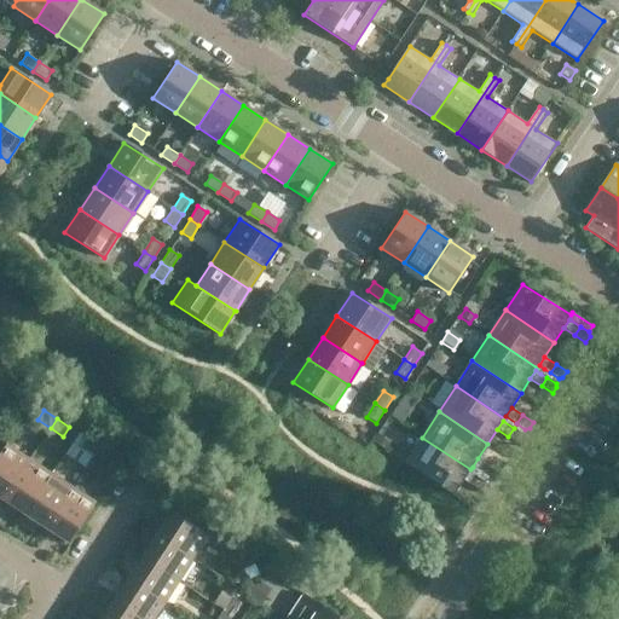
[(524,438),(522,434),(514,428),(508,437),(519,444),(524,438)]
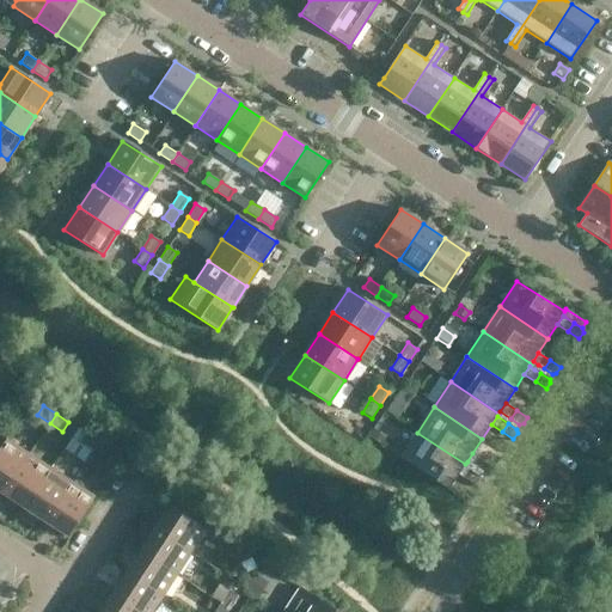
[(464,466),(465,464),(417,433),(401,459),(448,490),(458,475),(464,466)]
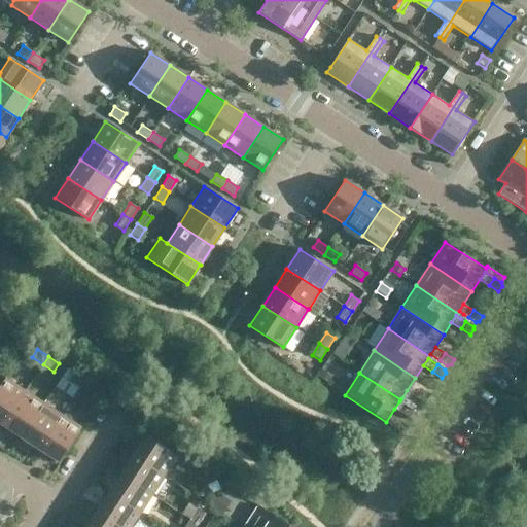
[(80,388),(85,381),(74,374),(69,381),(80,388)]
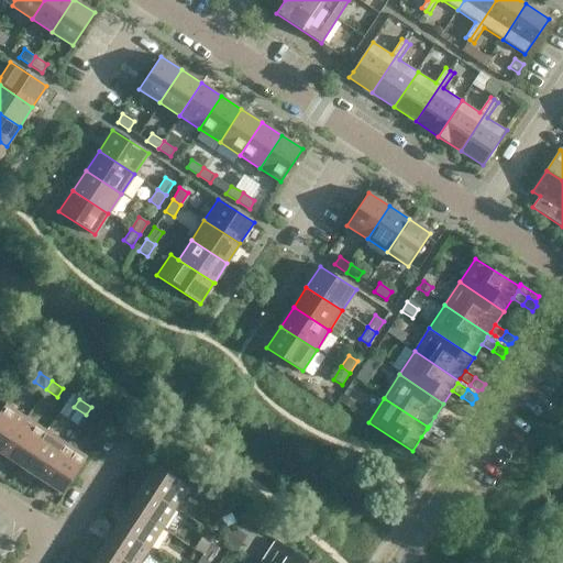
[(0,452),(3,454),(26,418),(6,405),(0,412),(0,452)]
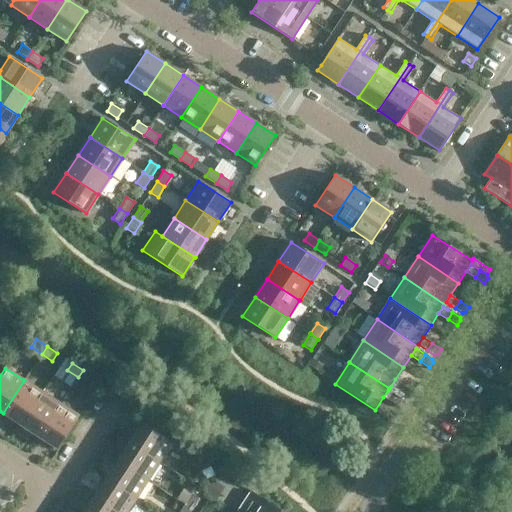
[(83,370),(78,377),(88,384),(93,377),(83,370)]
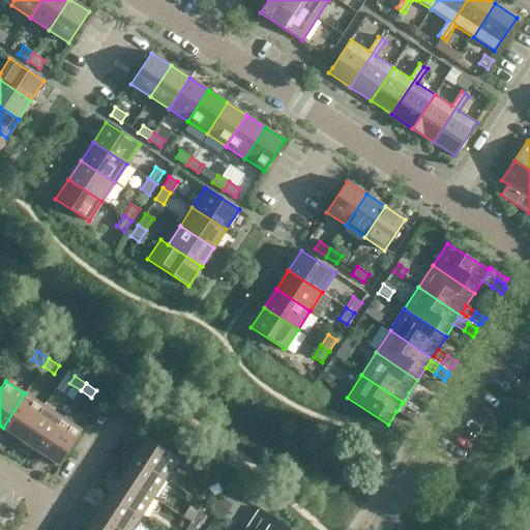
[(405,400),(414,406),(418,399),(409,392),(405,400)]
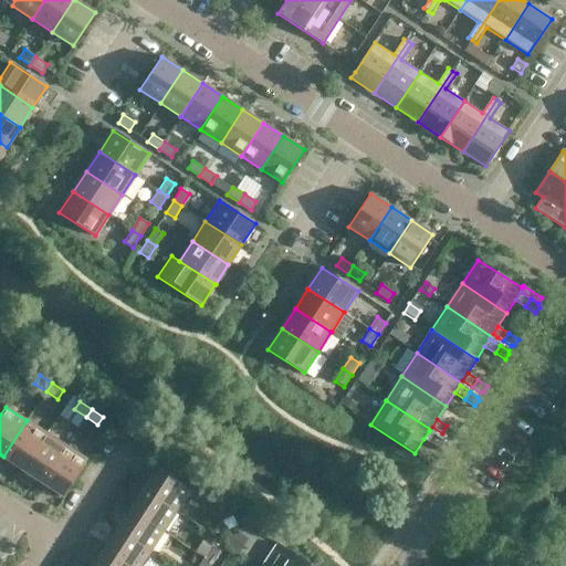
[(46,433),(27,420),(3,457),(23,470),(46,433)]
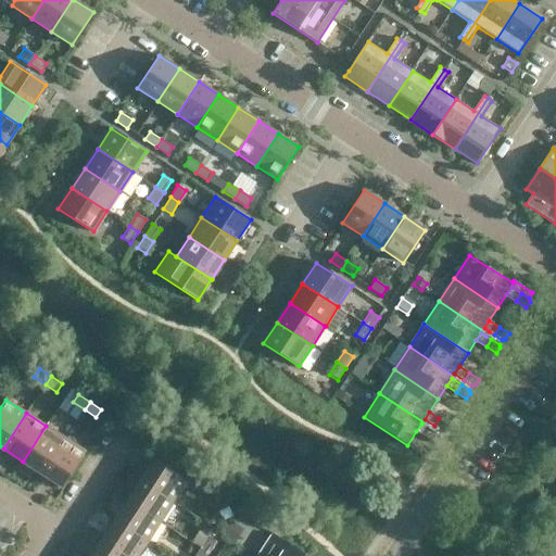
[(442,431),(445,430),(450,425),(439,418),(434,426),(442,431)]
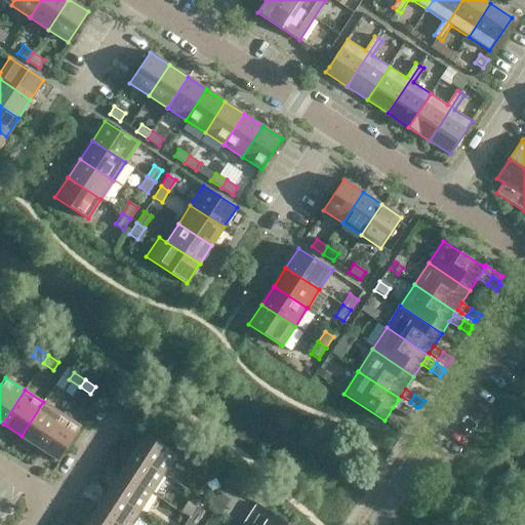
[(402,413),(407,406),(398,400),(393,407),(402,413)]
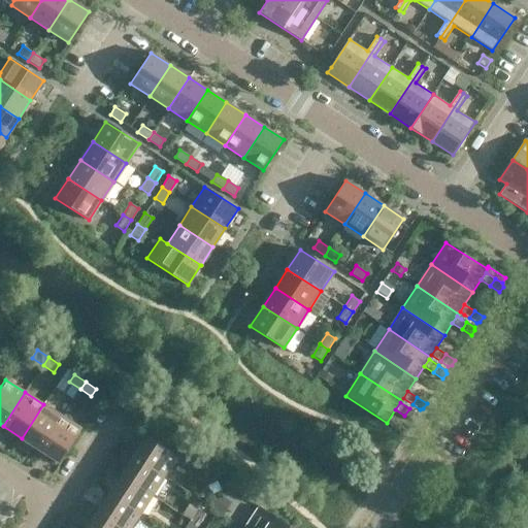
[(63,417),(43,404),(22,438),(40,451),(63,417)]
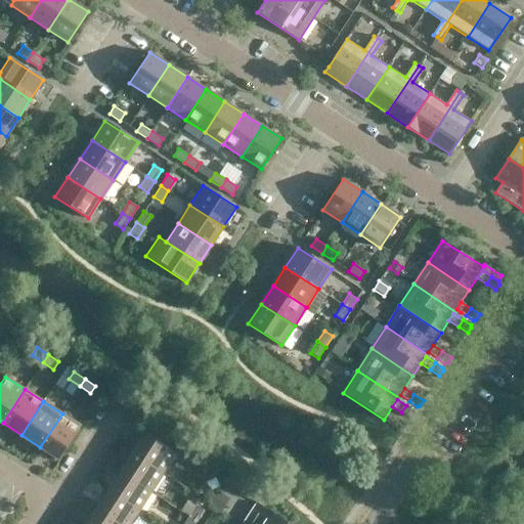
[(415,413),(413,410),(406,405),(401,412),(411,419),(415,413)]
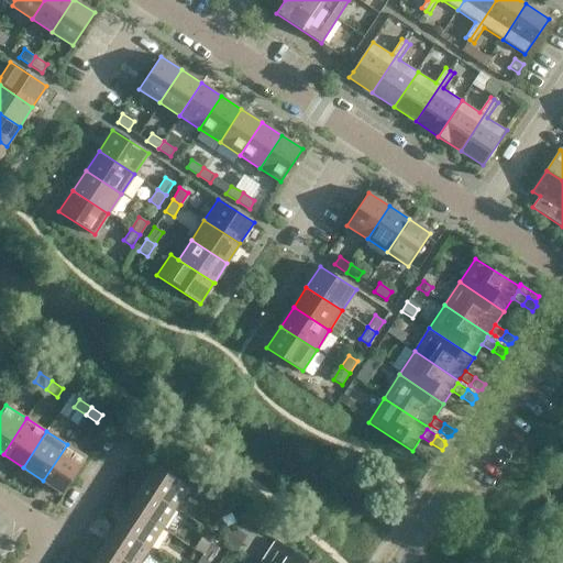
[(67,444),(43,481),(64,494),(87,459),(67,444)]
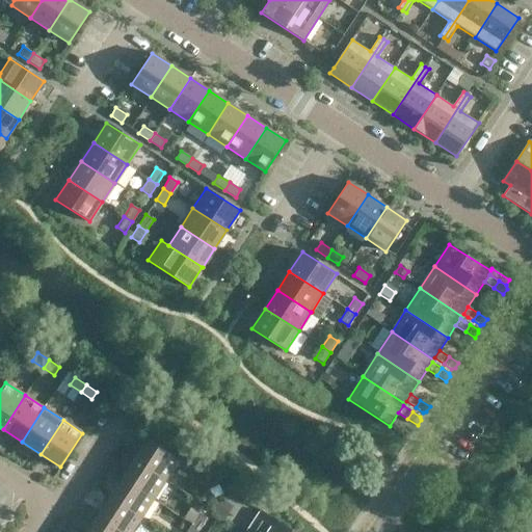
[(161,449),(166,442),(155,434),(151,442),(149,441),(135,459),(167,480),(180,460),(161,449)]
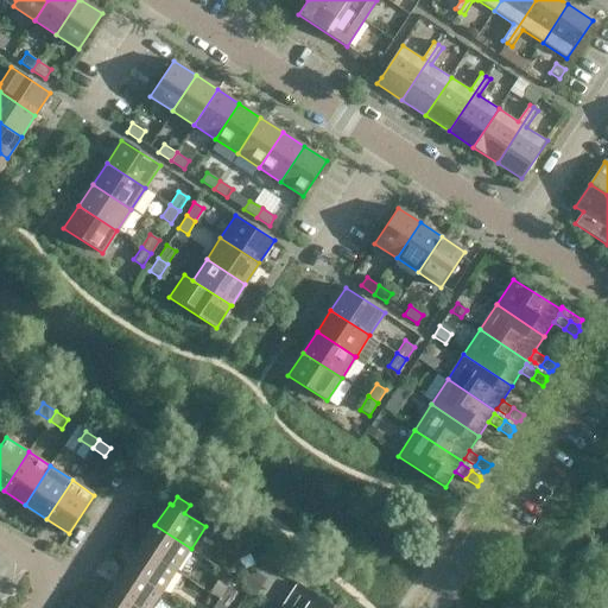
[(154,525),(140,546),(177,570),(191,549),(154,525)]
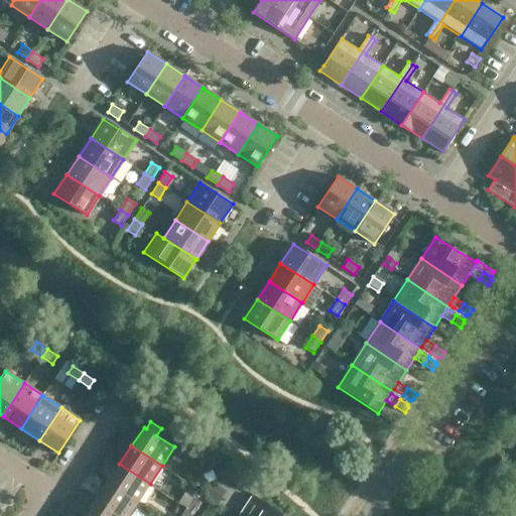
[(150,484),(119,464),(108,482),(138,502),(150,484)]
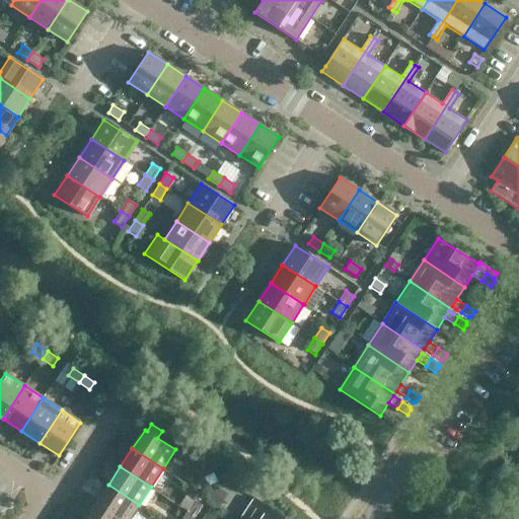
[(129,518),(139,505),(108,485),(96,504),(119,518),(129,518)]
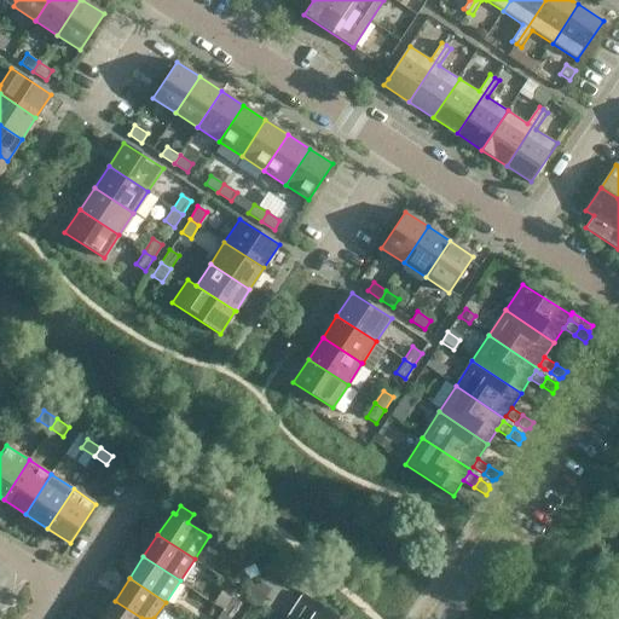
[(252,595),(264,603),(273,588),(261,580),(252,595)]
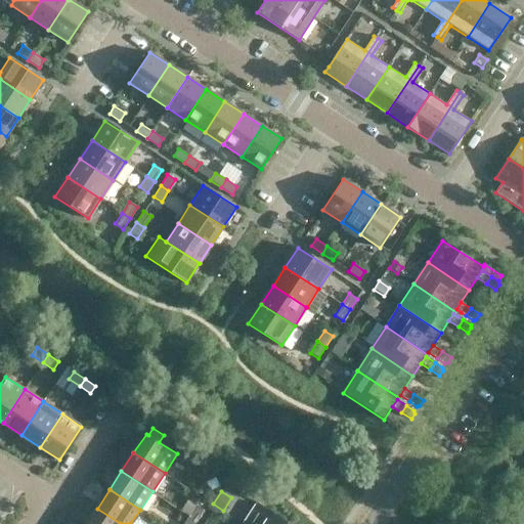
[(289,523),(258,504),(244,523),(289,523)]
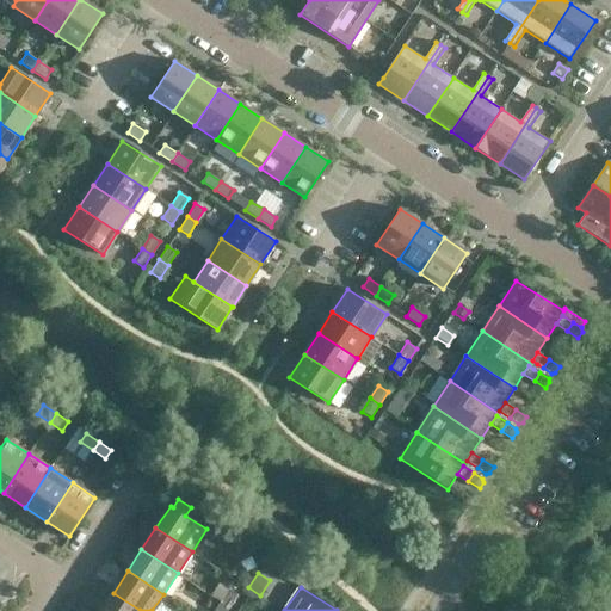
[(221,604),(229,610),(238,597),(228,591),(221,604)]
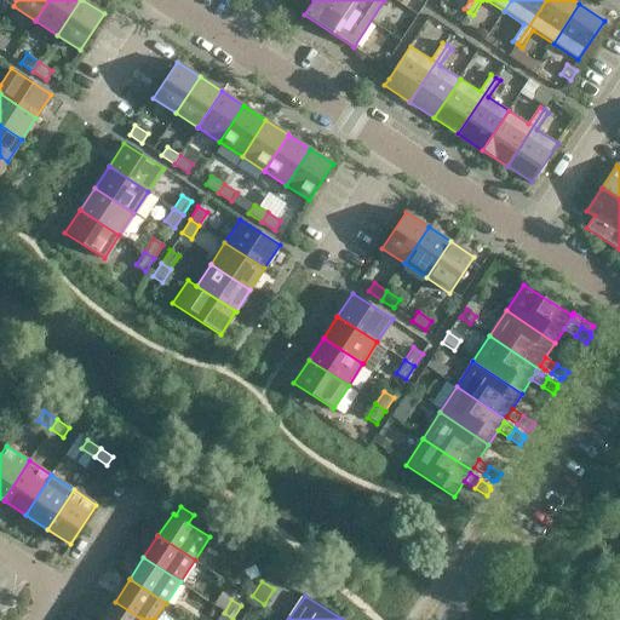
[(142,619),(115,602),(102,619),(142,619)]
